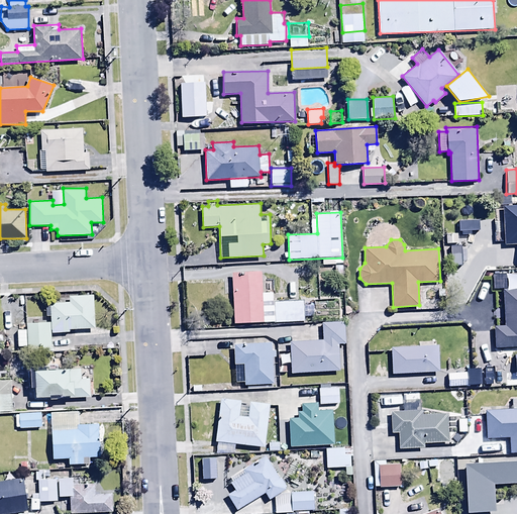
[(262,271),(231,273),(234,323),(304,319),(303,299),(273,300),(273,292),(263,292),(262,271)]
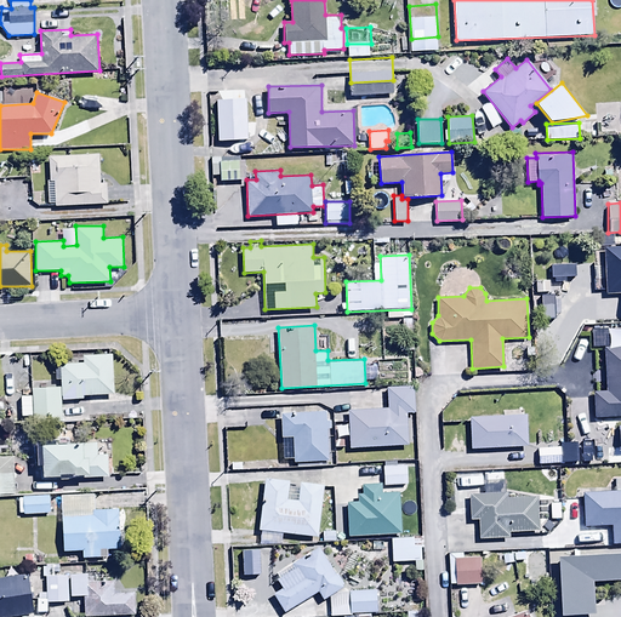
[(592,390),(593,417),(620,415),(620,327),(610,329),(610,346),(604,346),(607,390),(592,390)]
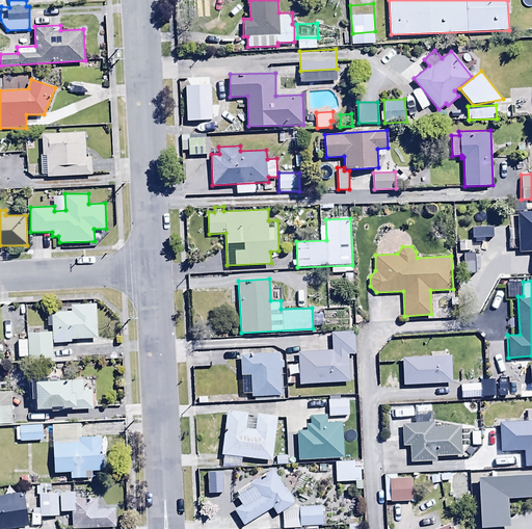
[(483,308),(487,296),(469,290),(466,301),(483,308)]
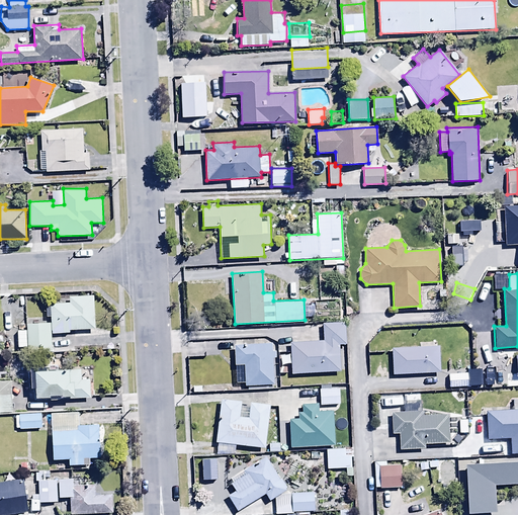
[(51,323),(52,333),(69,333),(69,330),(94,329),(93,295),(69,295),(69,303),(51,303),(51,323)]
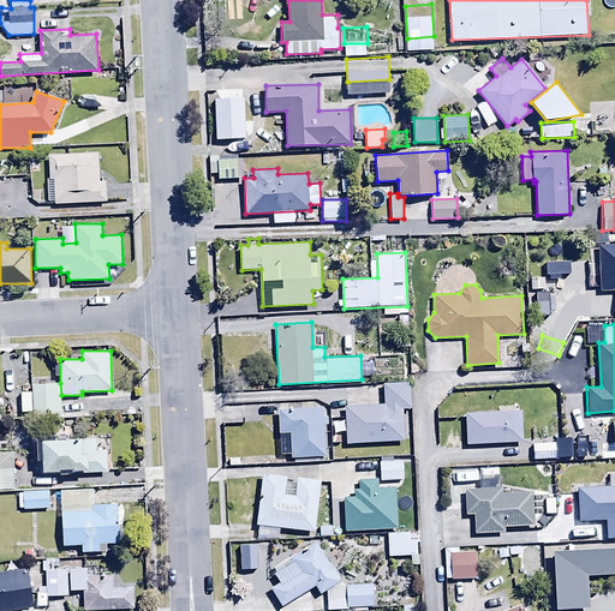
[(383,383),(384,403),(344,406),(346,444),(404,441),(402,409),(411,408),(410,382),(383,383)]
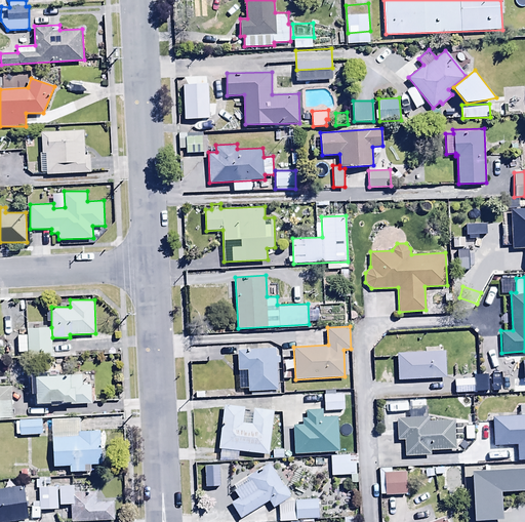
[(52,337),(51,327),(27,327),(28,357),(52,356),(52,337)]
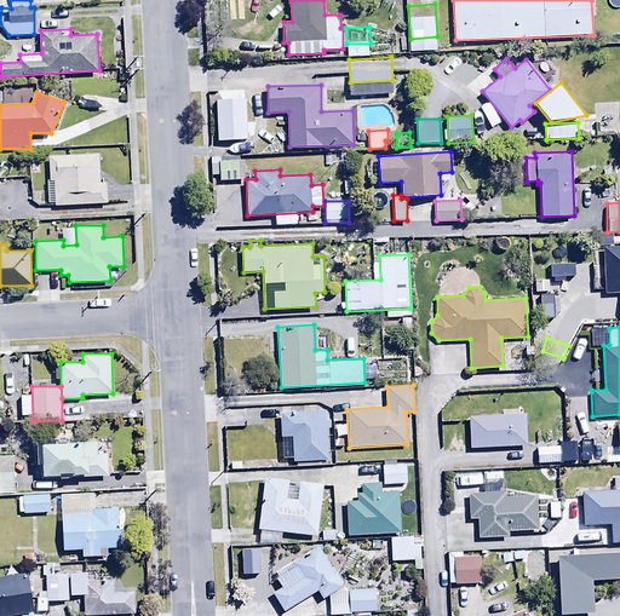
[(326,410),(281,412),(281,437),(293,437),(293,461),(327,460),(327,427),(331,427),(331,419),(327,419),(326,410)]
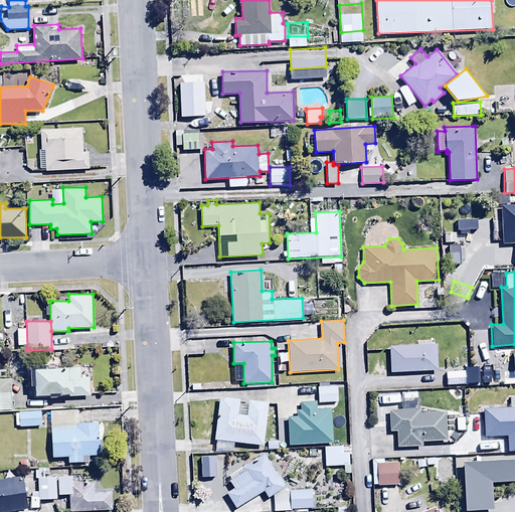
[(389,345),(390,371),(438,369),(437,344),(389,345)]
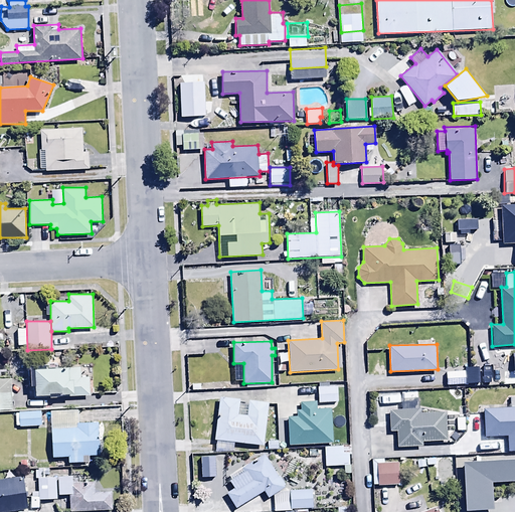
[(80,366),(46,366),(46,369),(35,369),(36,396),(51,396),(51,393),(61,393),(61,394),(69,394),(69,396),(90,395),(90,376),(80,376),(80,366)]
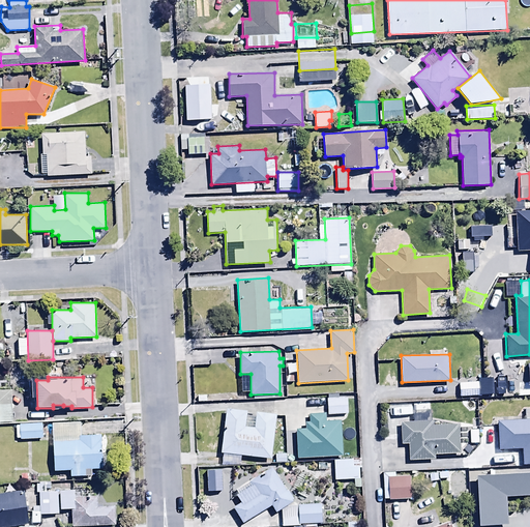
[(459,381),(460,394),(479,394),(479,381),(459,381)]
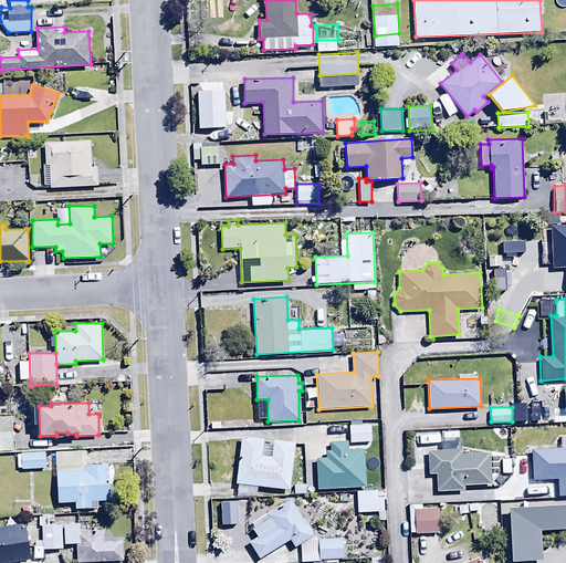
[(0,452),(12,452),(11,416),(0,415),(0,452)]
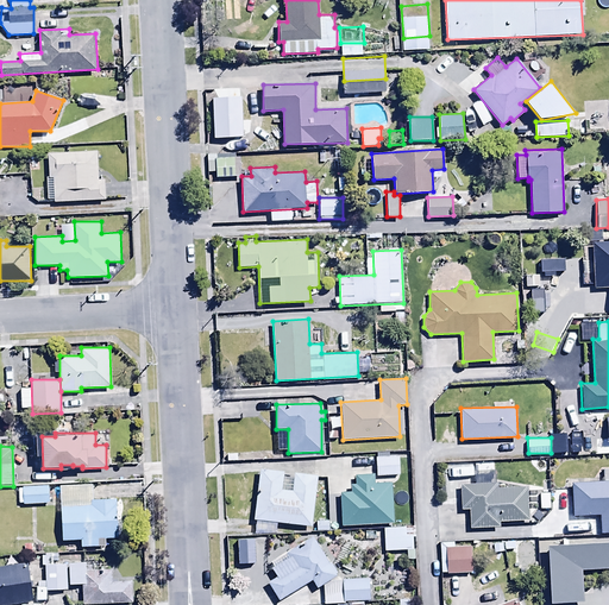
[(376,455),(376,474),(399,474),(399,454),(376,455)]
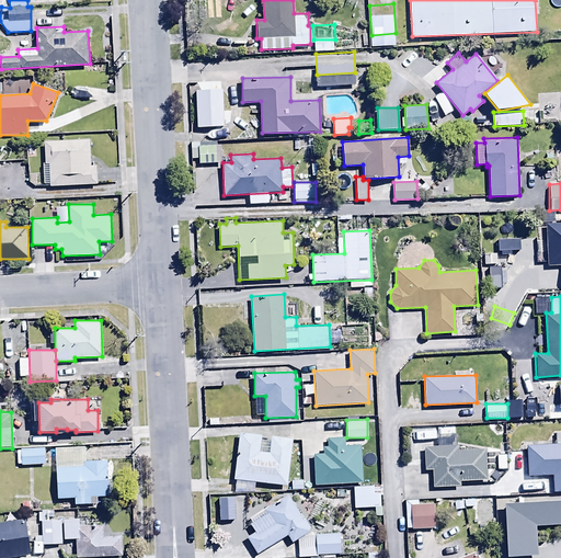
[(556,442),(526,444),(527,477),(553,475),(554,491),(560,491),(560,430),(556,431),(556,442)]
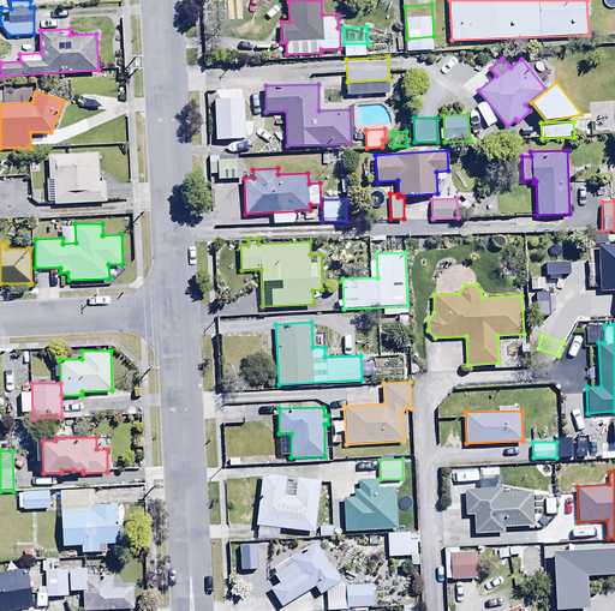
[(321,479),(297,477),(294,496),(284,495),(286,475),(262,472),(256,523),(315,531),(321,479)]
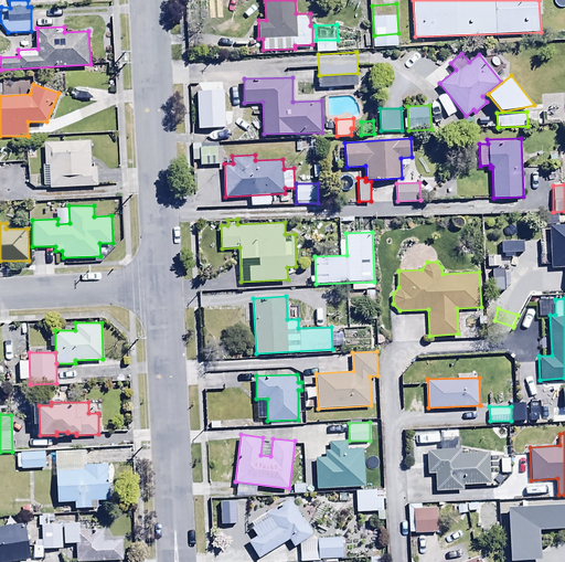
[(464,483),(490,481),(489,453),(462,453),(461,448),(459,448),(459,437),(440,437),(440,448),(428,449),(428,473),(436,473),(436,490),(464,489),(464,483)]
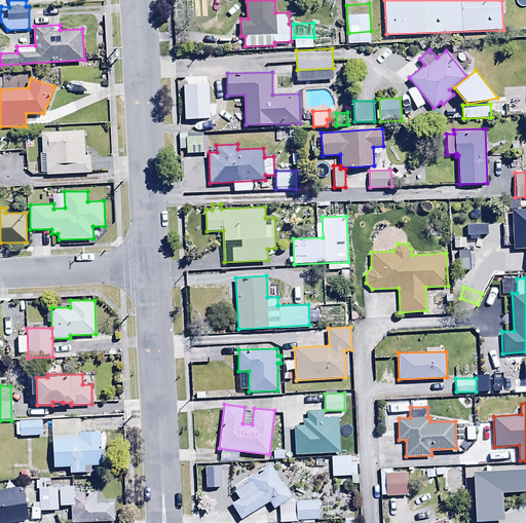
[(295,424),(296,454),(339,453),(338,418),(323,418),(323,410),(307,410),(307,417),(303,417),(303,424),(295,424)]
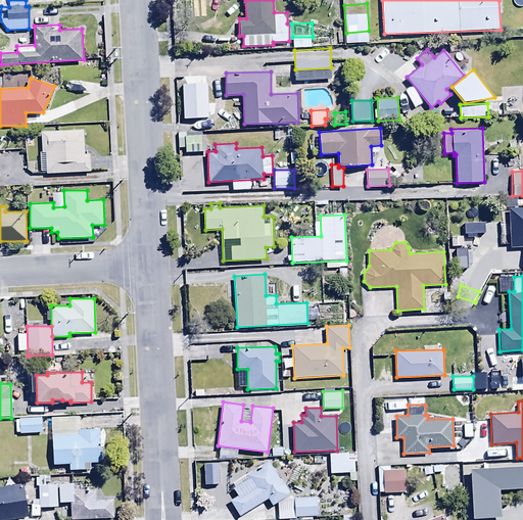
[(42,432),(41,417),(16,418),(16,433),(42,432)]
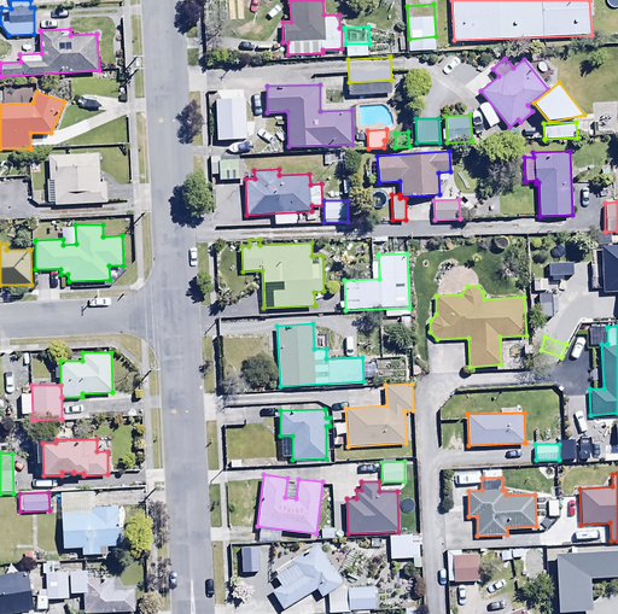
[(62,493),(63,547),(82,547),(82,554),(108,554),(106,545),(120,544),(120,506),(91,506),(91,493),(62,493)]
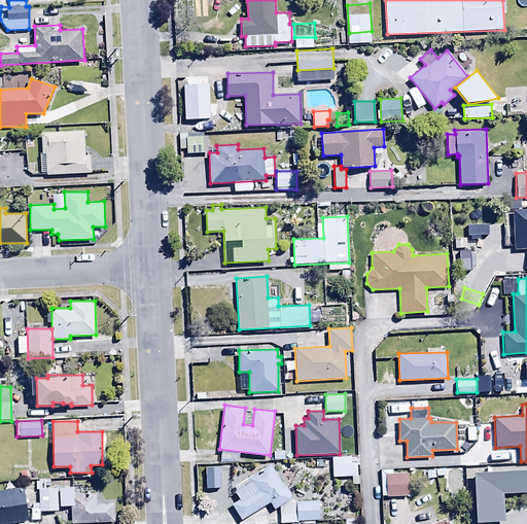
[(467,426),(466,440),(477,440),(477,426),(467,426)]
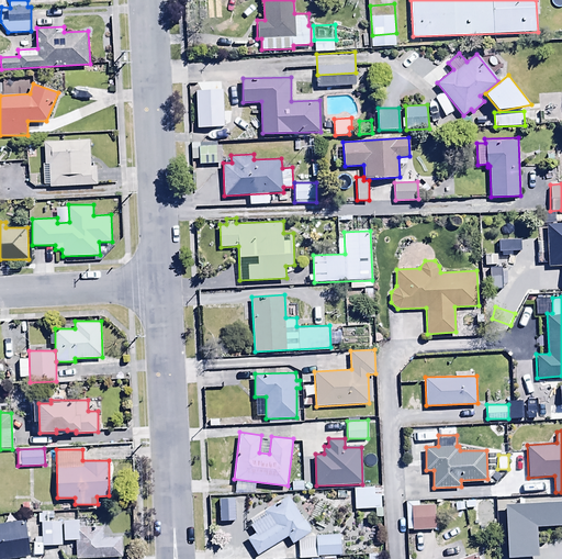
[(353,487),(355,507),(381,507),(381,494),(375,494),(375,485),(353,487)]
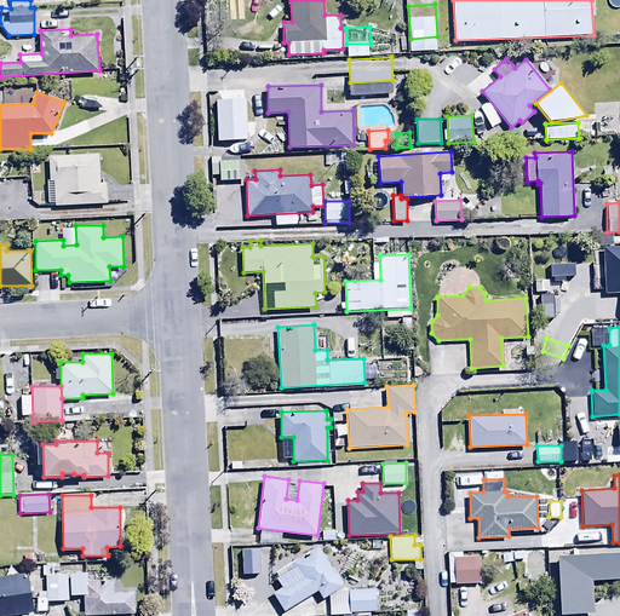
[(274,591),(283,609),(319,589),(322,598),(329,594),(329,615),(352,614),(352,610),(375,610),(375,589),(339,589),(343,587),(320,547),(292,562),(294,566),(277,576),(282,587),(274,591)]
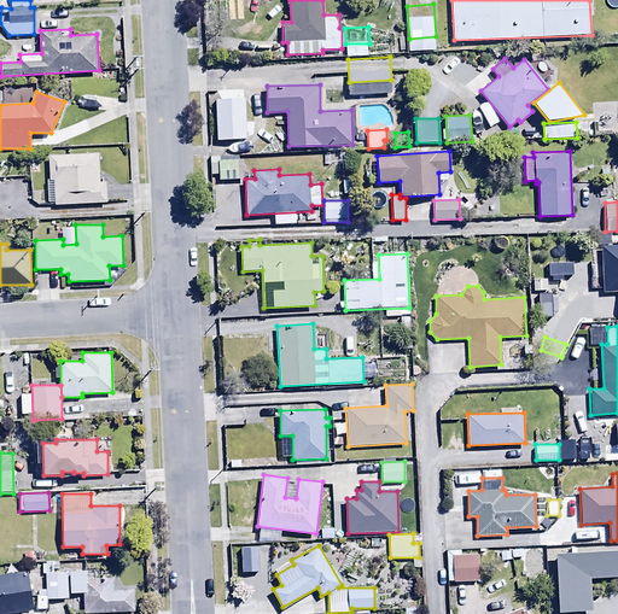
[(617,549),(554,551),(557,609),(594,608),(593,574),(617,572),(617,549)]
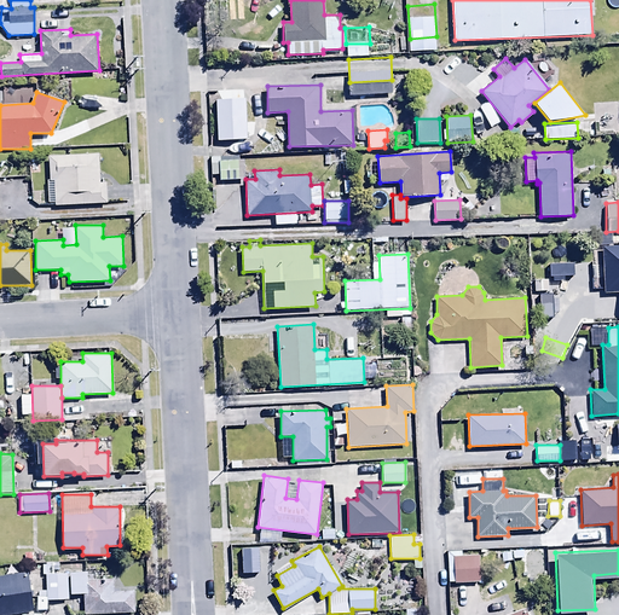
[(479,581),(479,555),(462,555),(462,551),(446,551),(447,581),(479,581)]
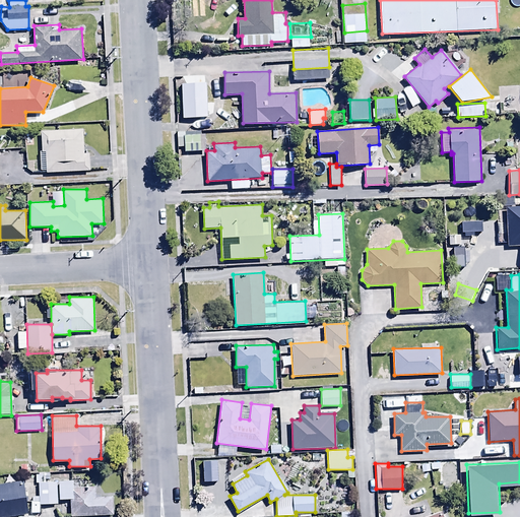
[(25,480),(0,482),(0,516),(29,513),(25,480)]
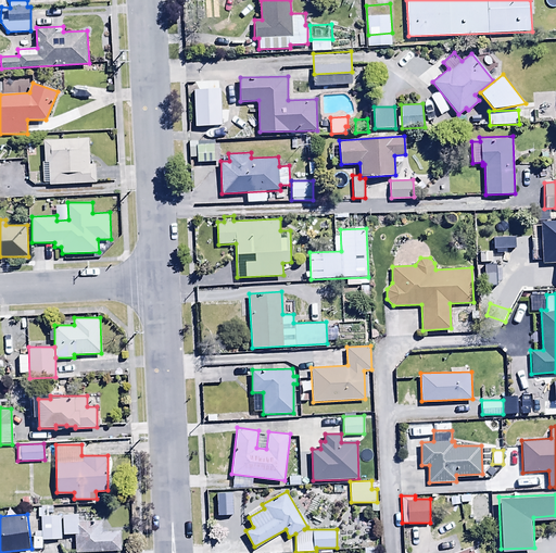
[(60,514),(41,515),(42,538),(61,538),(60,514)]
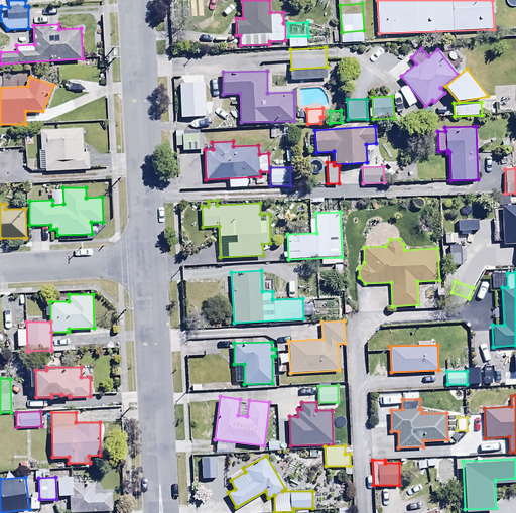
[(70,495),(71,511),(113,510),(113,492),(95,492),(95,482),(74,482),(74,477),(59,477),(59,496),(70,495)]
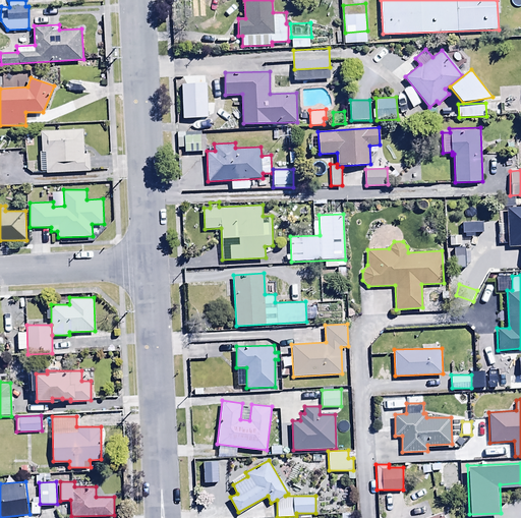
[(355,502),(342,502),(342,511),(355,511),(355,502)]
